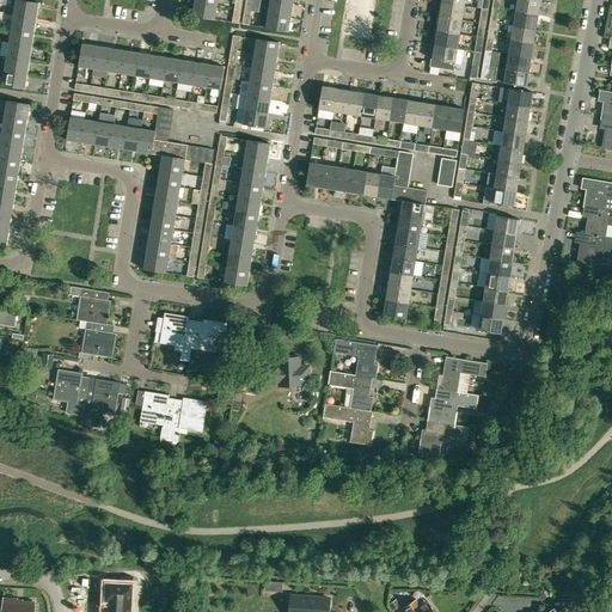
[(20,0),(16,0),(13,14),(37,18),(38,8),(38,4),(40,4),(40,2),(37,2),(20,0)]
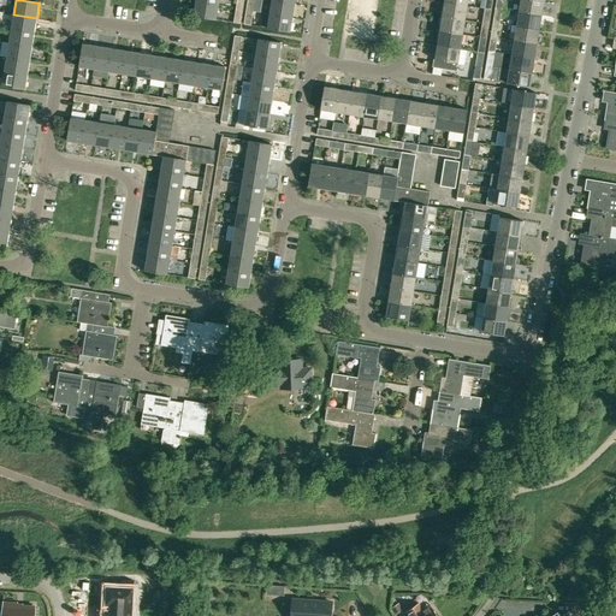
[(296,4),(273,0),(271,0),(270,15),(294,18),(296,4)]
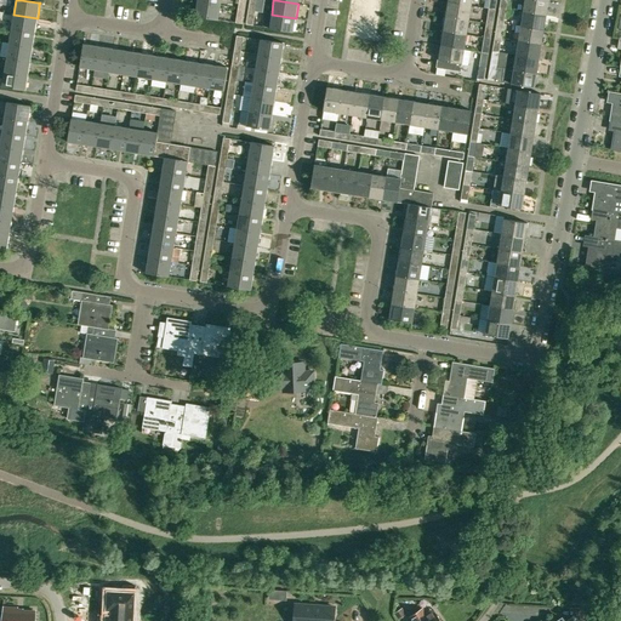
[(547,15),(548,0),(545,0),(524,0),(523,11),(547,15)]
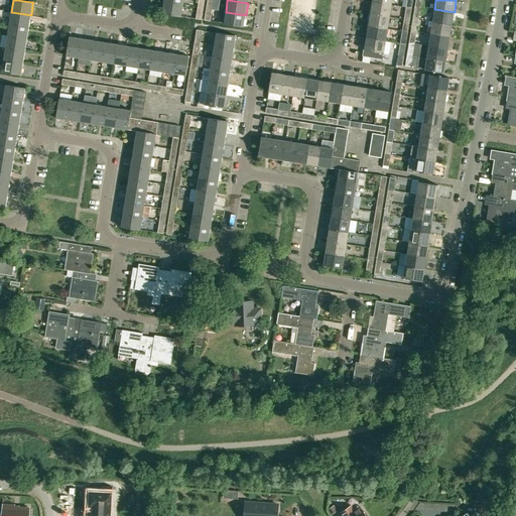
[(162,14),(181,17),(183,5),(163,2),(162,14)]
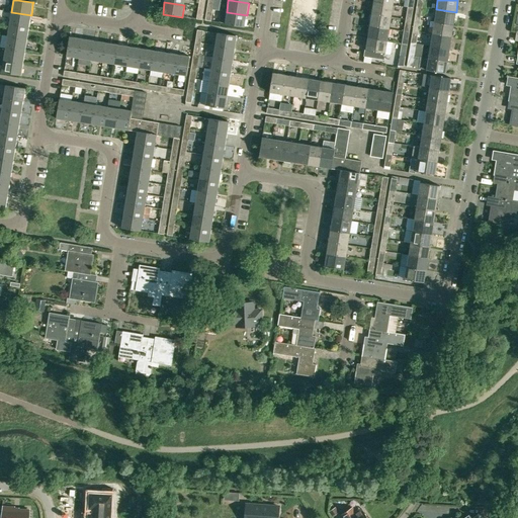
[(371,14),(392,17),(394,5),(373,2),(371,14)]
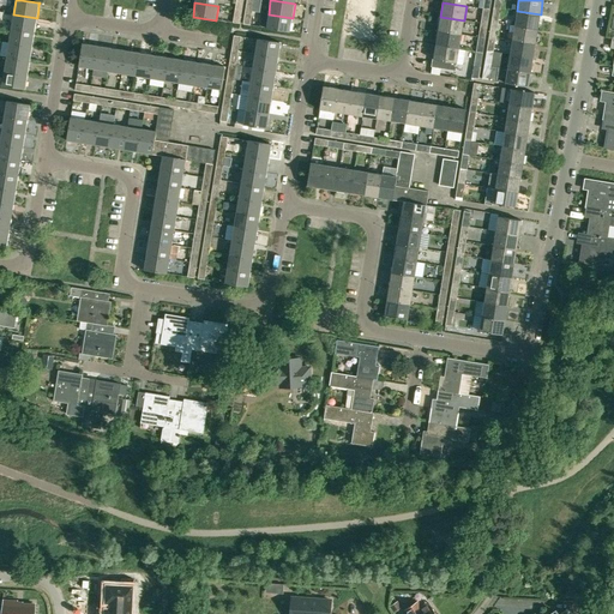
[(500,8),(493,7),(491,22),(498,23),(500,8)]
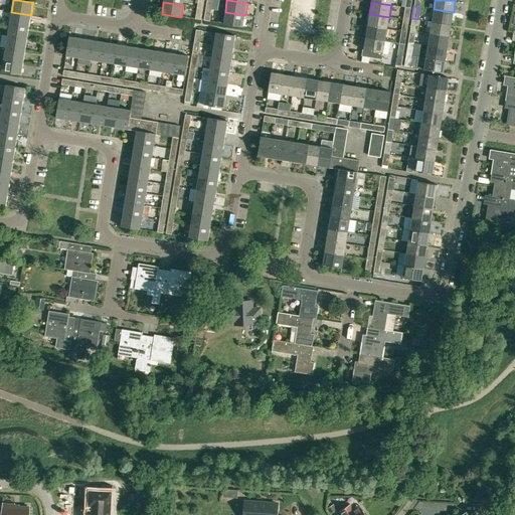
[(408,20),(410,8),(404,7),(402,19),(408,20)]
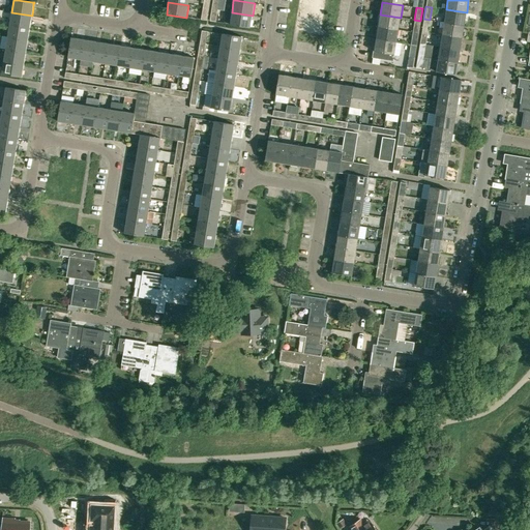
[(465,25),(467,12),(446,9),(444,22),(465,25)]
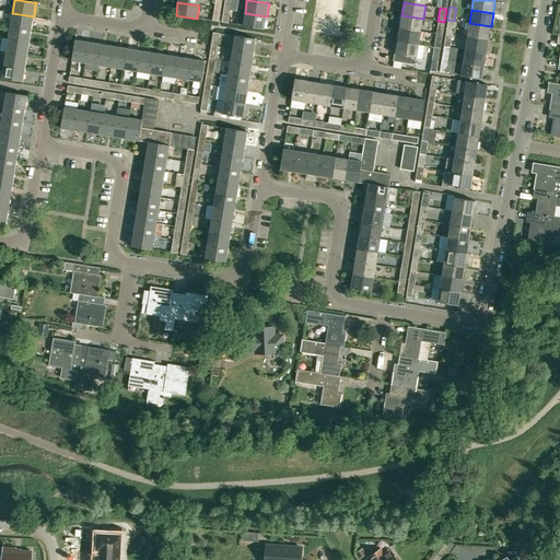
[(34,16),(12,13),(10,25),(32,30),(33,21),(33,16),(34,16)]
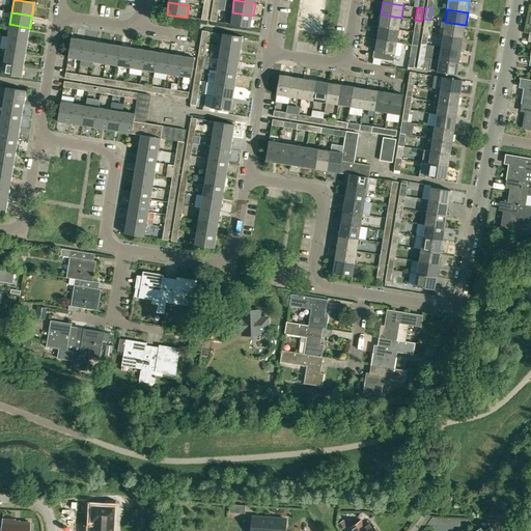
[(251,28),(253,16),(232,12),(230,25),(251,28)]
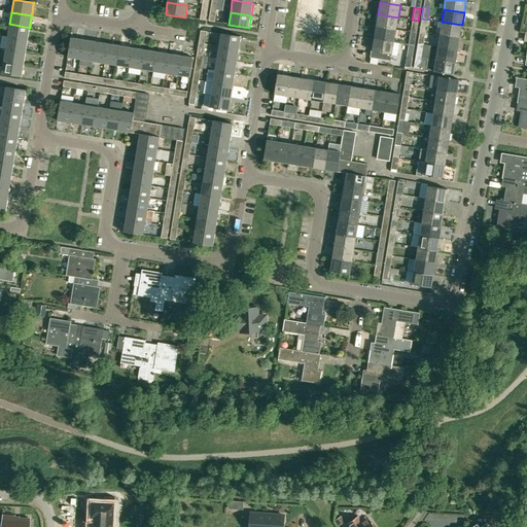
[(396,30),(398,18),(378,14),(376,27),(396,30)]
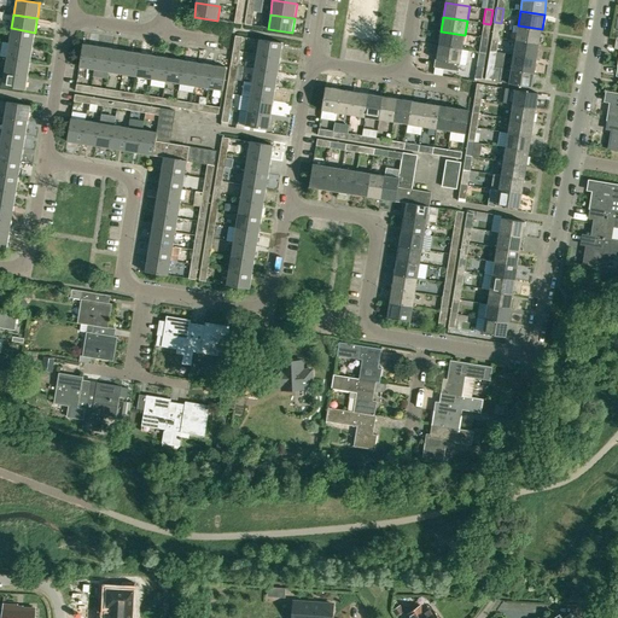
[(501,23),(494,22),(491,36),(499,38),(501,23)]
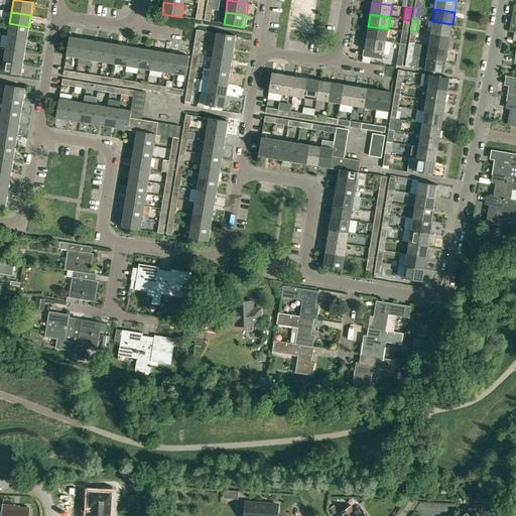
[(401,31),(407,32),(409,20),(403,19),(401,31)]
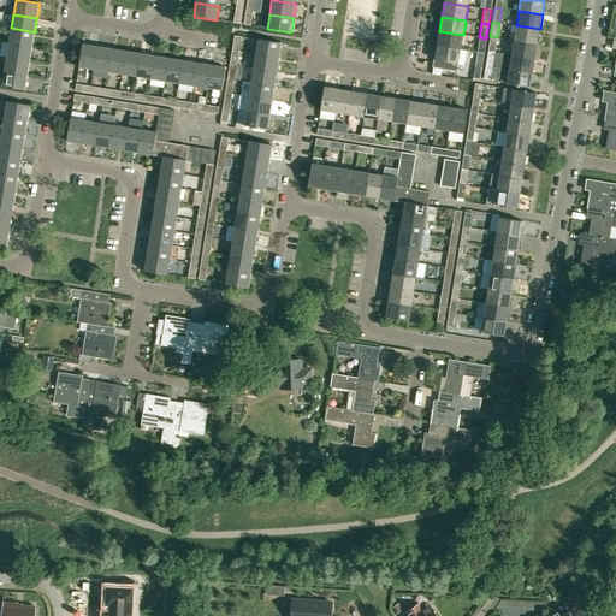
[(540,29),(516,25),(514,40),(538,43),(540,29)]
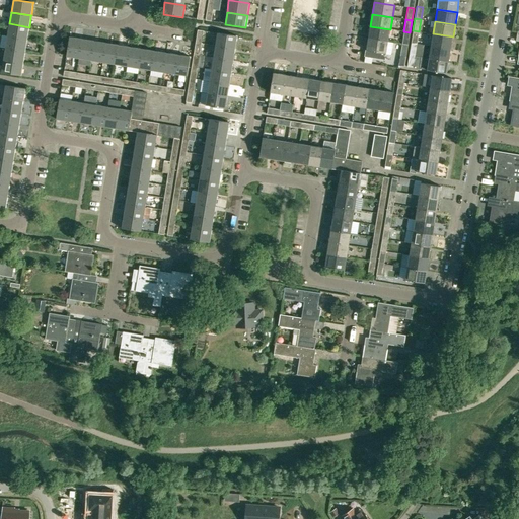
[(29,27),(9,23),(7,35),(27,39),(28,31),(28,30),(28,27),(29,27)]
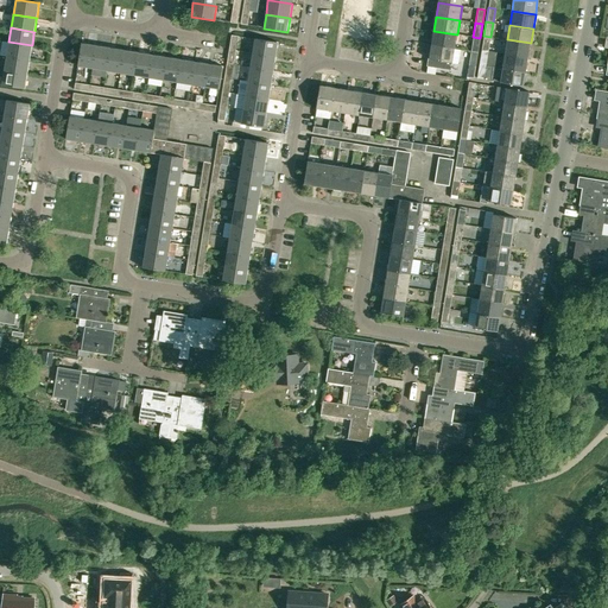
[(457,35),(434,31),(431,44),(455,49),(457,35)]
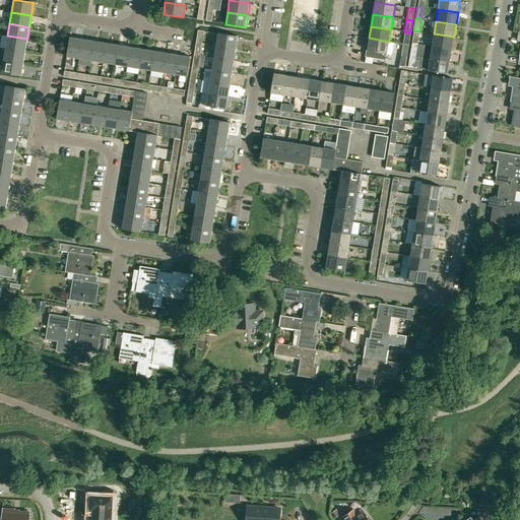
[(402,44),(408,45),(410,33),(404,31),(402,44)]
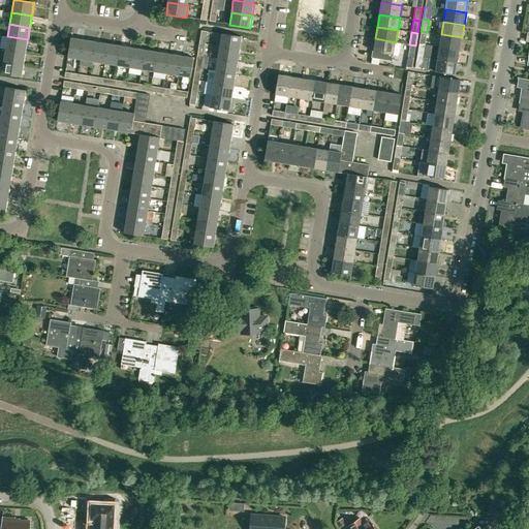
[(220,47),(241,50),(242,41),(241,41),(242,37),(243,37),(243,36),(241,36),(222,33),(220,47)]
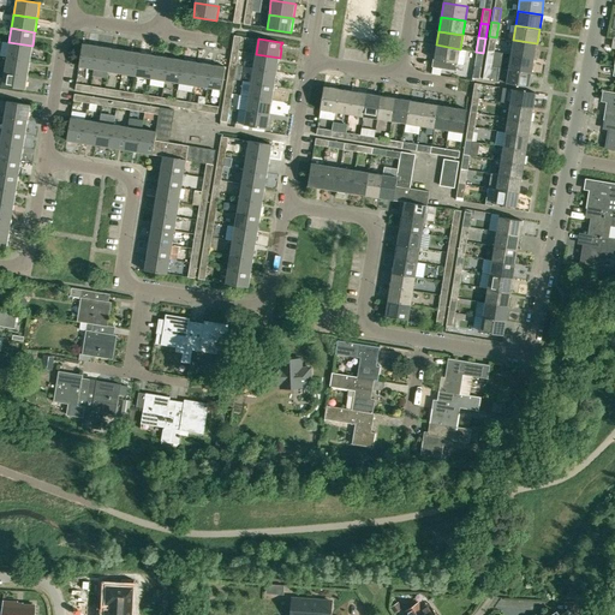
[(535,58),(537,43),(513,40),(511,54),(535,58)]
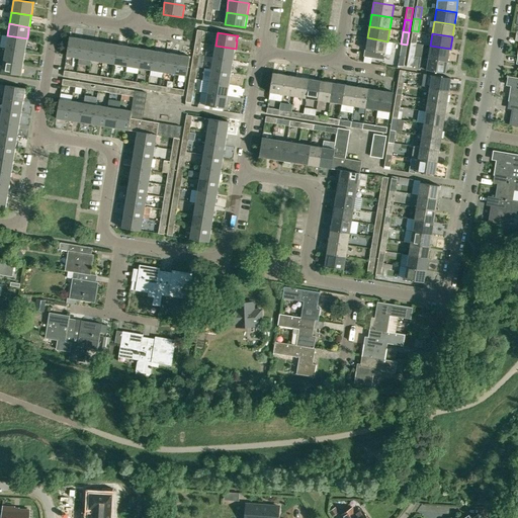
[(27,39),(27,38),(7,35),(6,48),(25,51),(26,42),(26,38),(27,39)]
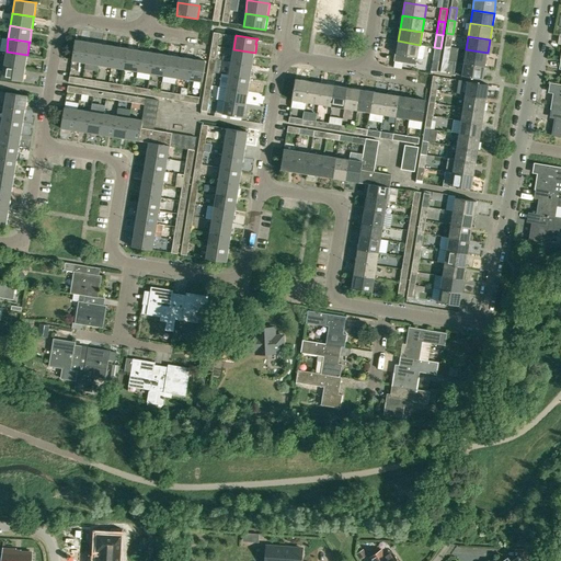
[(72,60),(86,63),(89,42),(80,39),(80,41),(76,39),(73,49),(72,60)]
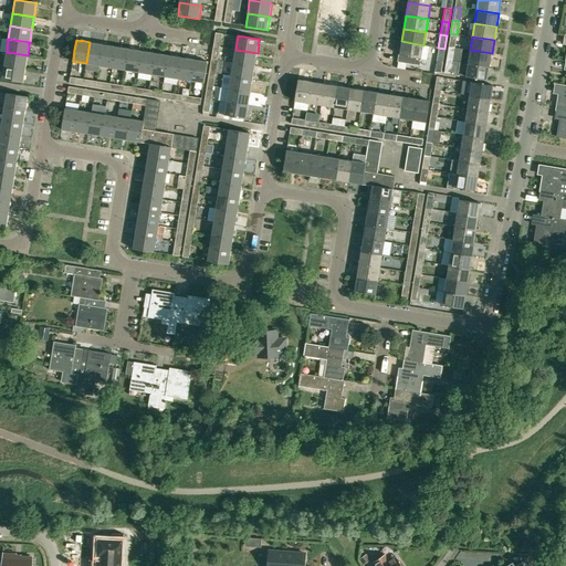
[(423,45),(401,41),(398,62),(420,65),(423,45)]
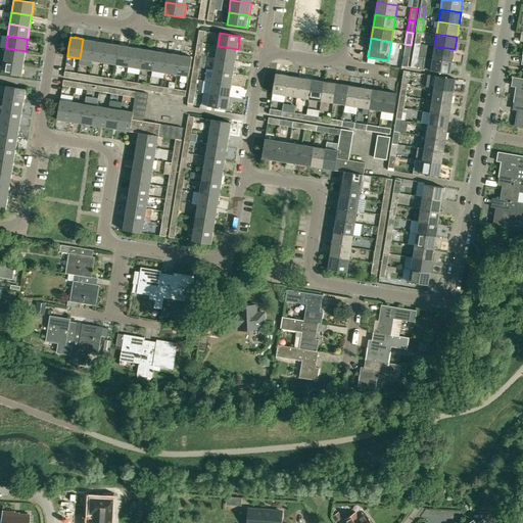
[(83,39),(80,58),(92,60),(95,41),(87,39),(87,40),(83,39)]
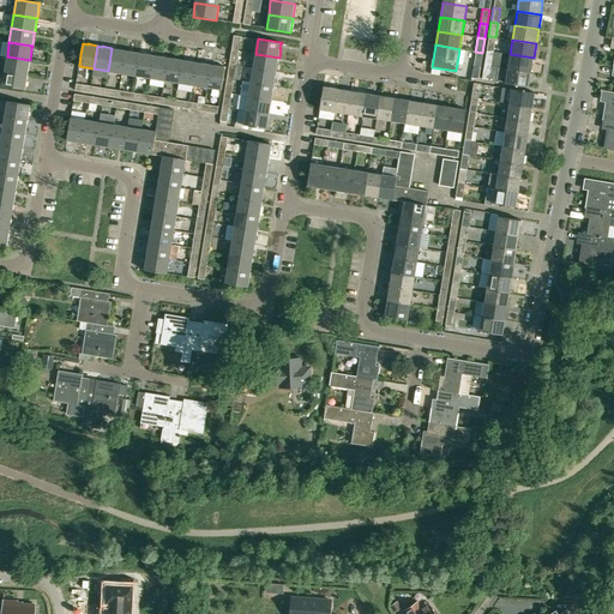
[(108,71),(122,73),(126,50),(116,48),(116,49),(112,48),(108,71)]
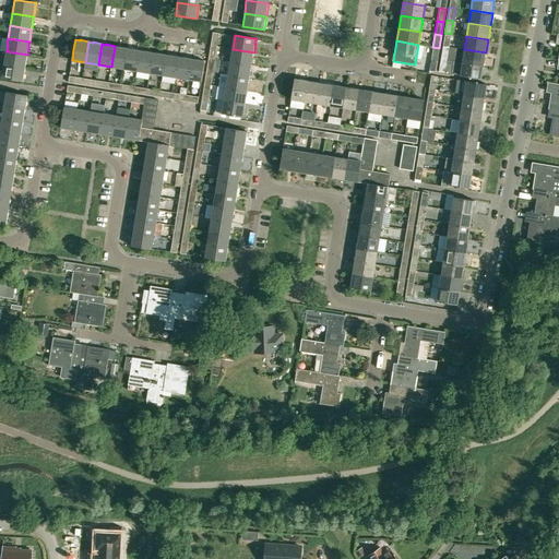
[(111,67),(123,69),(128,47),(119,46),(119,47),(115,46),(111,67)]
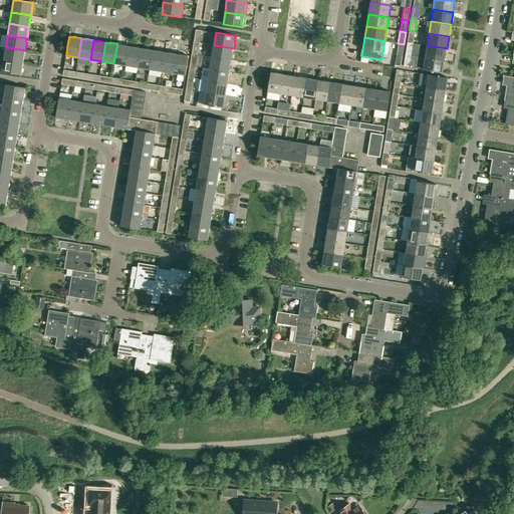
[(117,43),(113,63),(125,65),(129,45),(121,44),(120,45),(117,44),(117,43)]
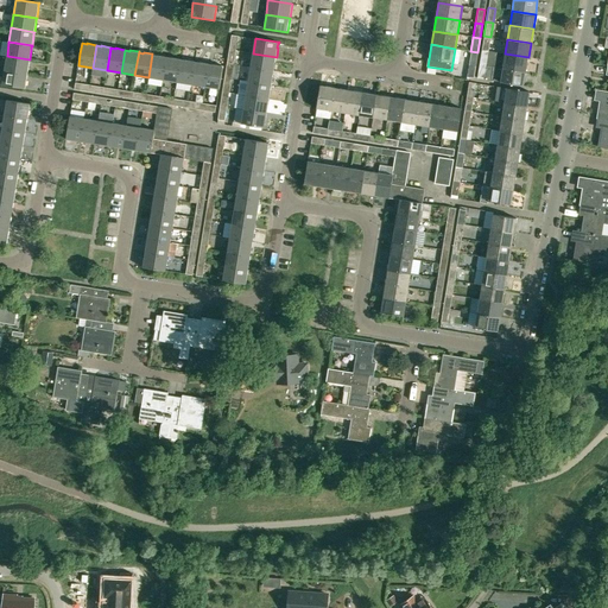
[(477,52),(470,51),(468,64),(469,65),(475,65),(477,52)]
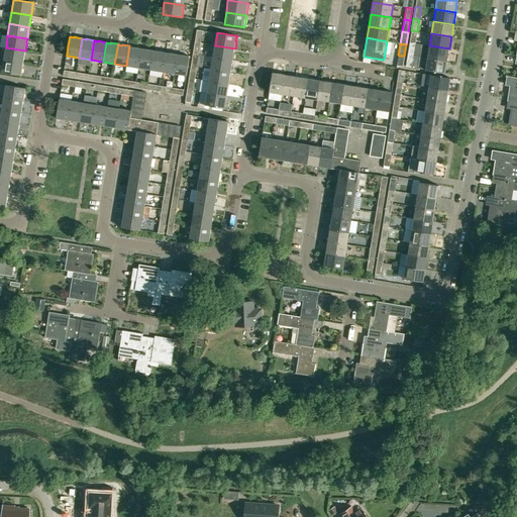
[(126,66),(138,68),(141,47),(133,46),(133,47),(129,46),(130,45),(129,45),(126,66)]
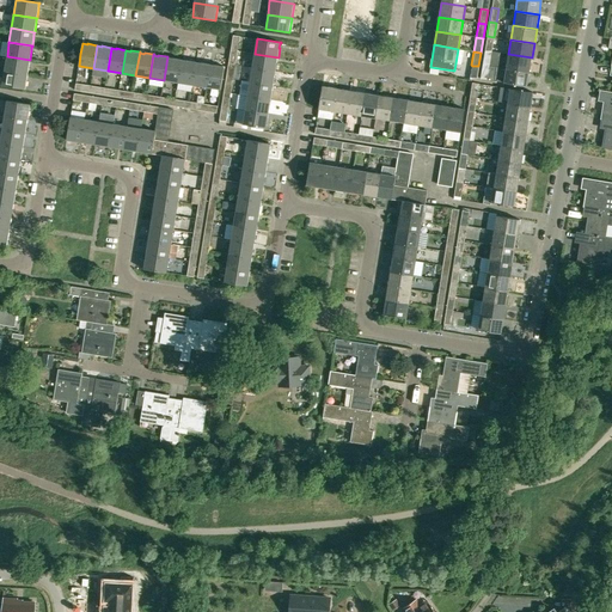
[(279,57),(255,54),(252,67),(276,72),(277,62),(276,62),(277,57),(279,57)]
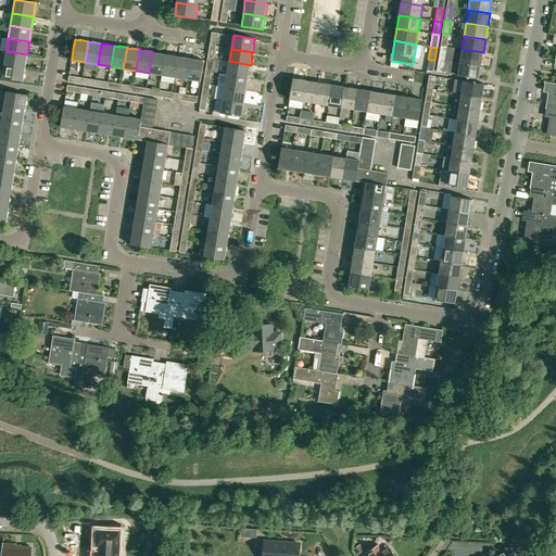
[(481,65),(483,52),(462,49),(459,62),(481,65)]
